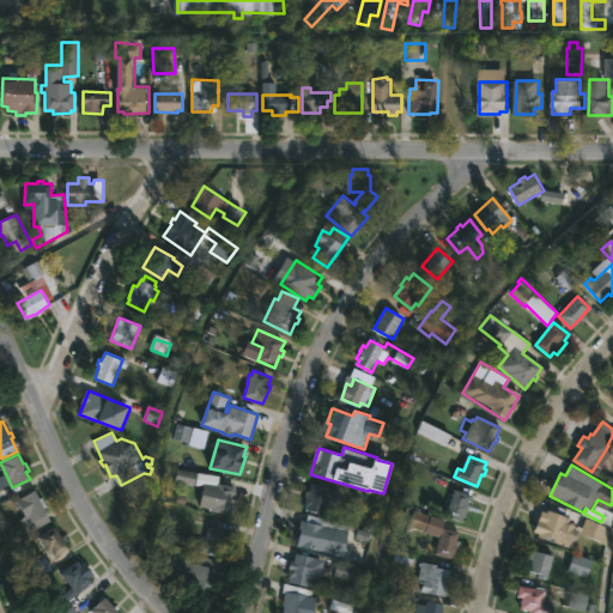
[(238,503),(236,504),(234,516),(201,507),(206,486),(196,485),(199,473),(220,477),(220,484),(237,487),(236,496),(240,497),(238,503)]
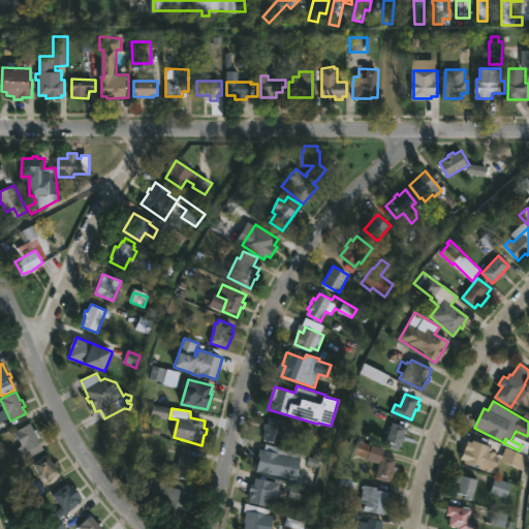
[(294,425),(291,436),(282,433),(279,443),(262,439),(266,429),(265,428),(266,424),(269,425),(271,417),(294,425)]
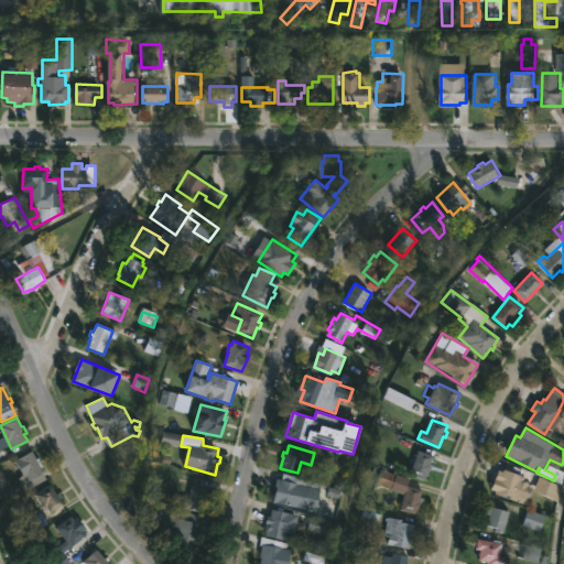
[(434,468),(432,468),(427,480),(412,475),(420,451),(435,456),(433,464),(435,465),(434,468)]
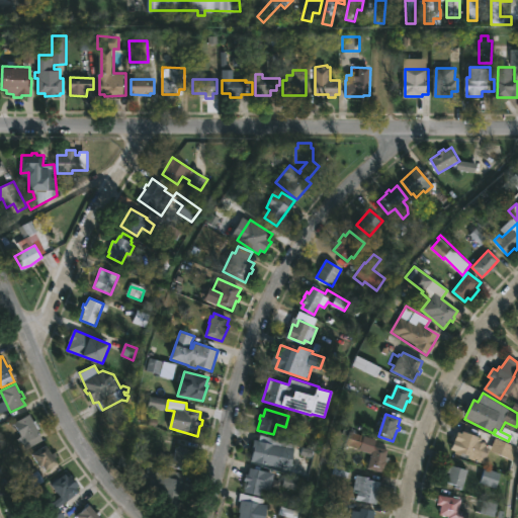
[(30,415),(34,423),(36,421),(40,429),(38,430),(45,441),(28,450),(15,424),(30,415)]
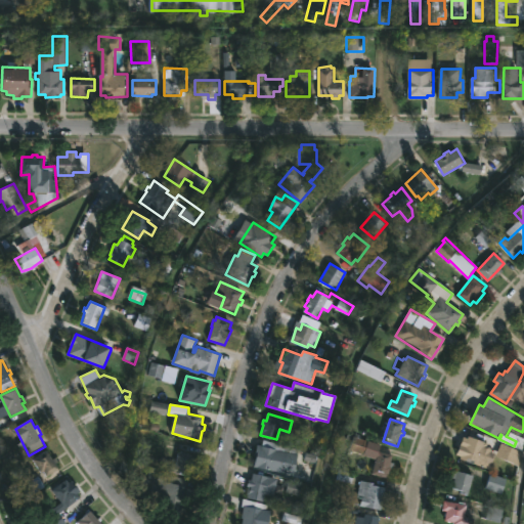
[(470,436),(487,443),(484,448),(497,454),(493,465),(481,460),(479,465),(462,459),(463,456),(459,454),(466,437),(469,438),(470,436)]
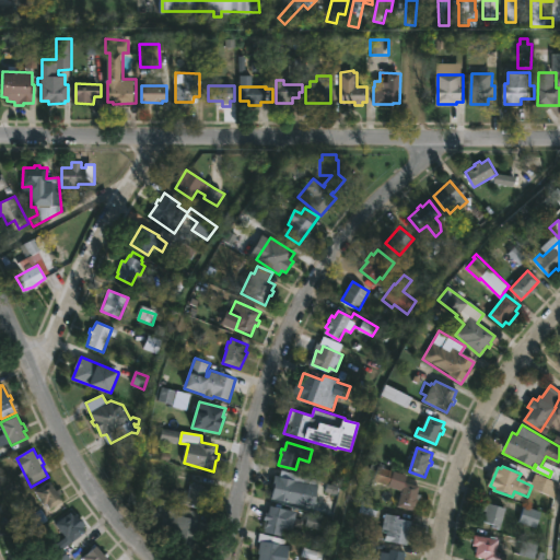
[(305,477),(319,480),(318,487),(310,485),(305,505),(273,499),(276,476),(281,477),(282,469),(305,477)]
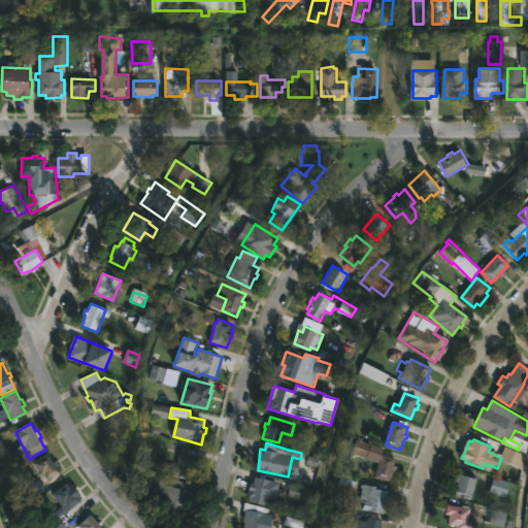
[(196,456),(193,466),(196,467),(192,482),(170,476),(172,467),(176,468),(179,455),(183,456),(185,447),(197,449),(196,456)]
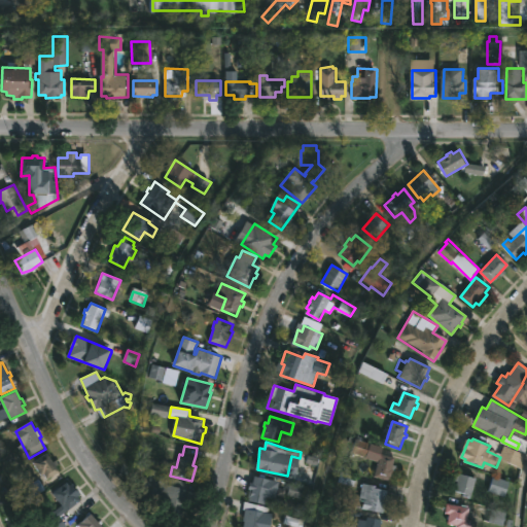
[(54,461),(57,460),(60,465),(57,467),(61,473),(47,481),(43,475),(42,476),(33,462),(48,453),(54,461)]
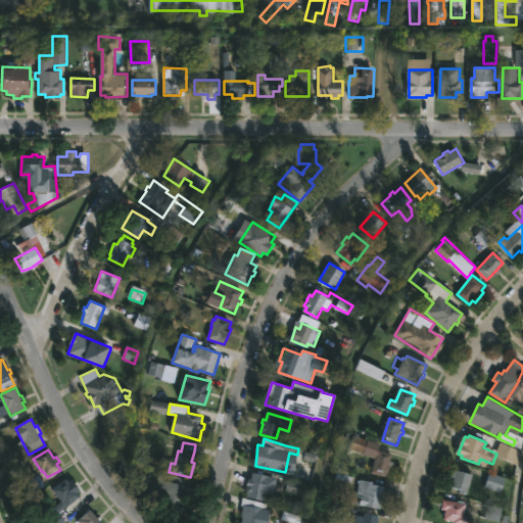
[(391,466),(390,468),(388,468),(387,474),(385,473),(384,477),(371,474),(376,450),(390,454),(388,462),(391,463),(391,466)]
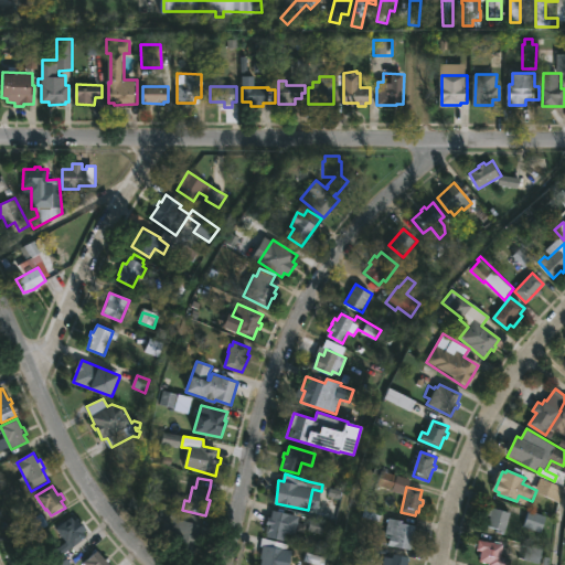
[(505,533),(488,526),(491,516),(487,515),(489,507),(512,513),(505,533)]
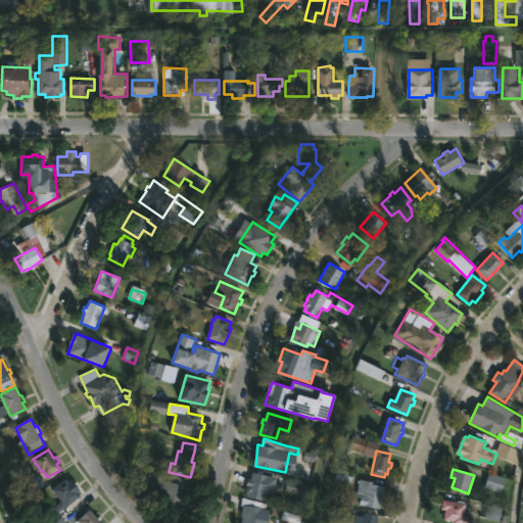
[(245,498),(272,503),(276,478),(249,474),(245,498)]
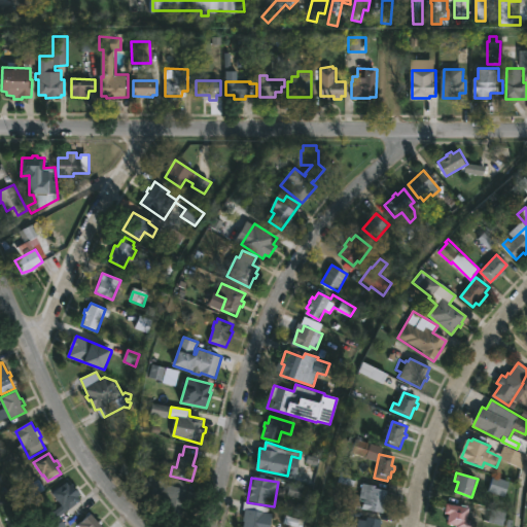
[(189,484),(180,511),(151,500),(157,482),(172,487),(175,479),(189,484)]
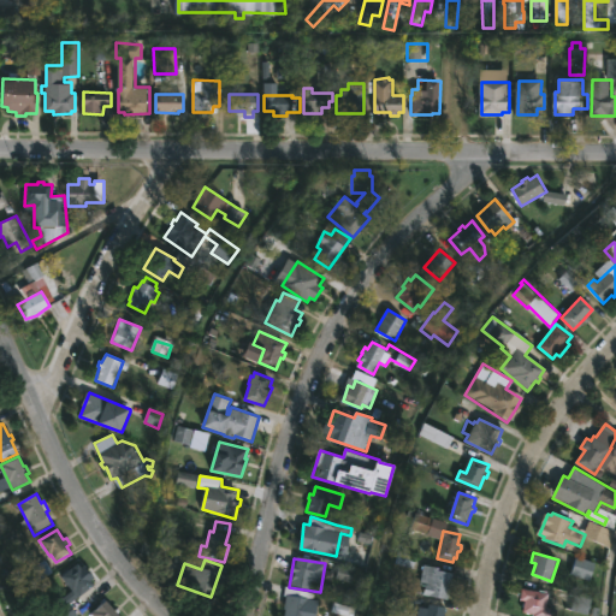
[(80,564),(87,574),(89,573),(95,584),(71,604),(80,615),(77,615),(61,615),(54,606),(73,591),(63,576),(80,564)]
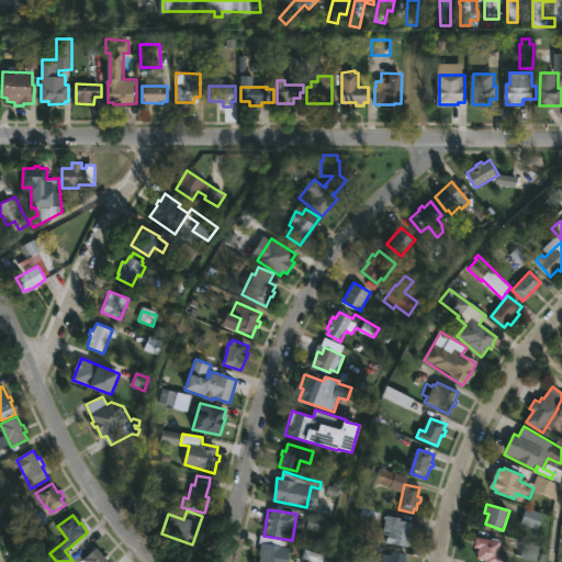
[(414,530),(413,535),(412,535),(408,548),(386,543),(388,535),(383,534),(388,515),(402,518),(402,520),(414,523),(412,530),(414,530)]
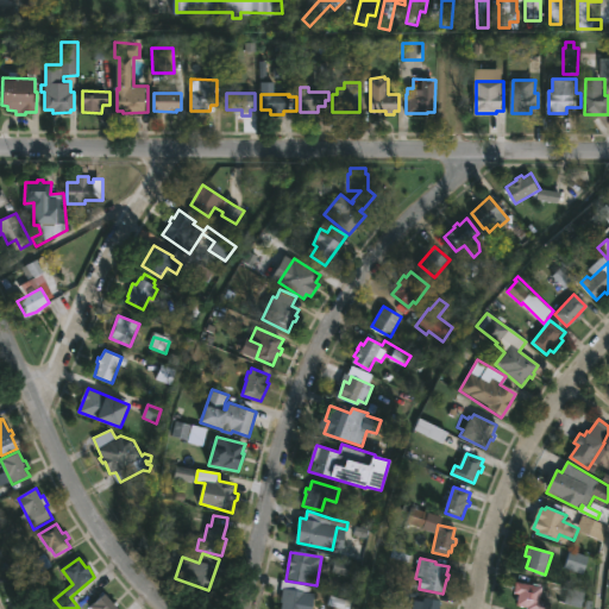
[(575,570),(584,571),(585,559),(576,558),(575,570)]
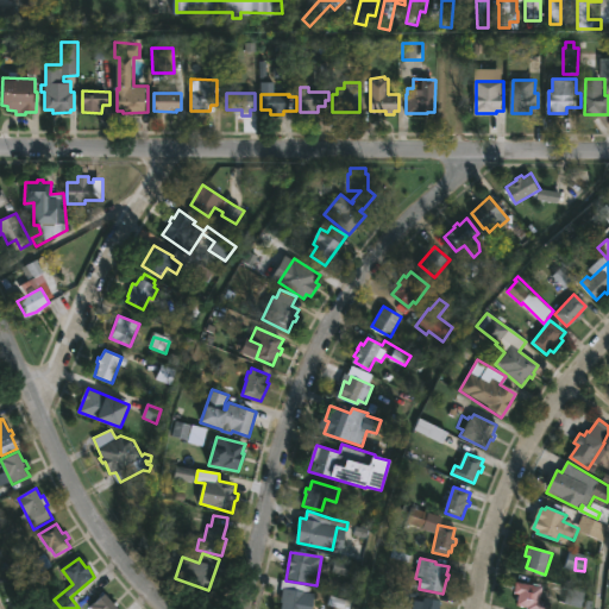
[(311,604),(309,608),(281,608),(284,590),(282,589),(283,579),(313,588),(311,604)]
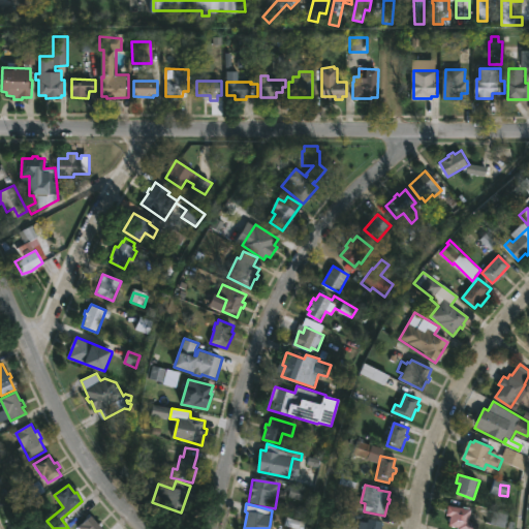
[(449,505),(473,510),(470,521),(480,523),(478,528),(459,528),(460,528),(449,526),(450,521),(449,521),(452,517),(447,516),(449,505)]
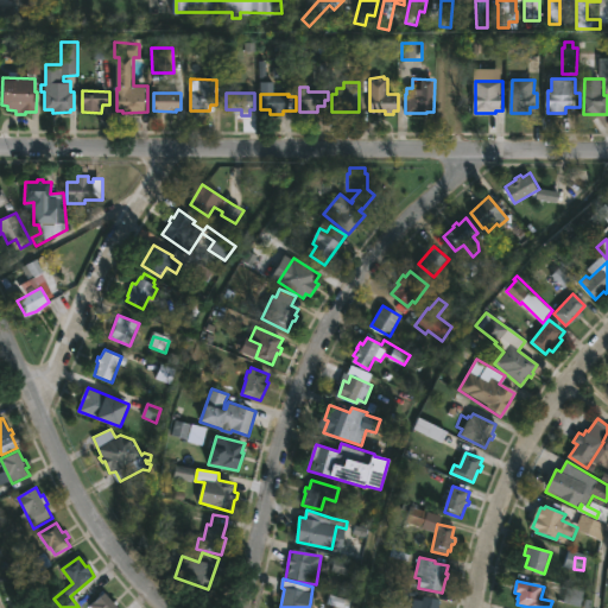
[(583,593),(568,590),(565,605),(581,606),(583,593)]
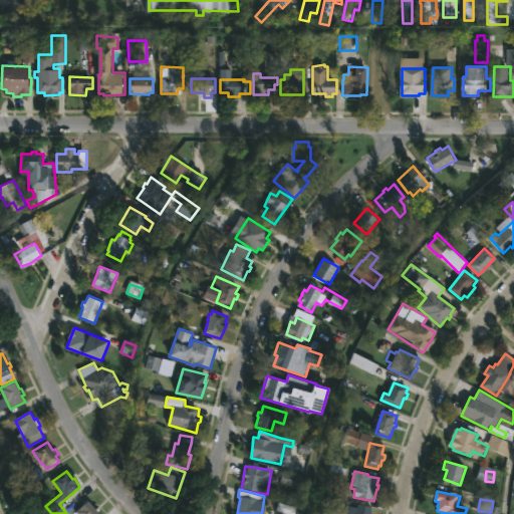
[(99,513),(77,513),(76,512),(89,501),(99,513)]
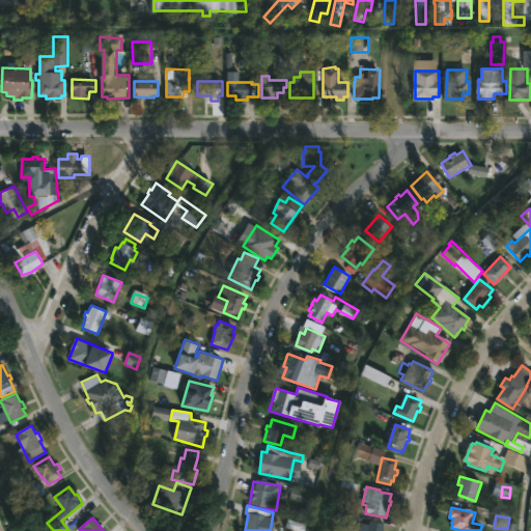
[(385,524),(384,530),(368,530),(369,528),(367,527),(367,525),(370,526),(370,522),(385,524)]
